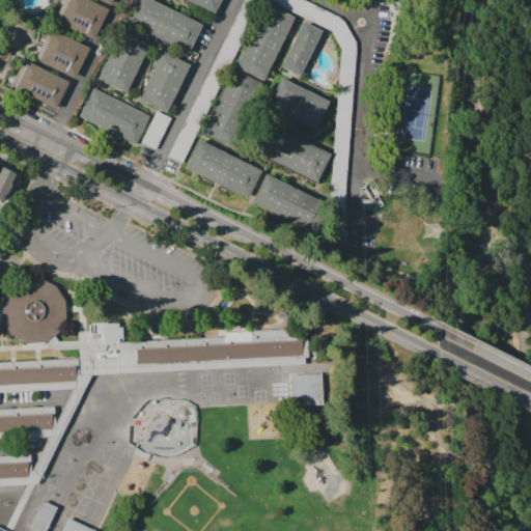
[(89,0),(63,0),(54,20),(92,39),(108,9),(89,0)]
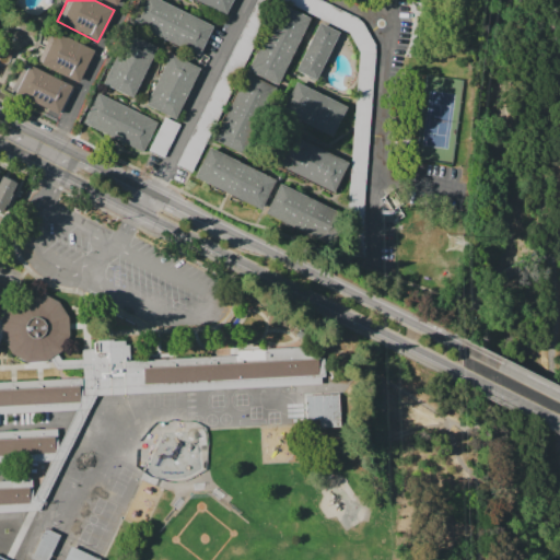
[(144,0),(161,0),(216,27),(202,56),(182,46),(179,48),(148,33),(149,30),(133,22),(144,0)]
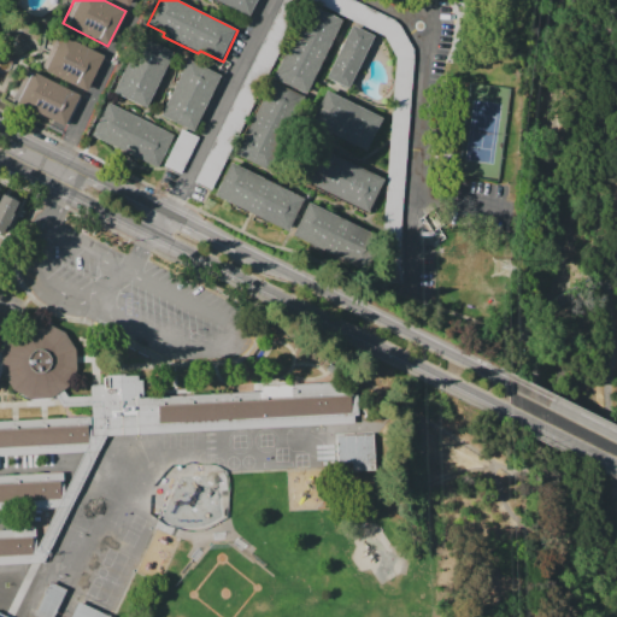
[(283,0),(305,0),(212,191),(194,181),(283,0)]
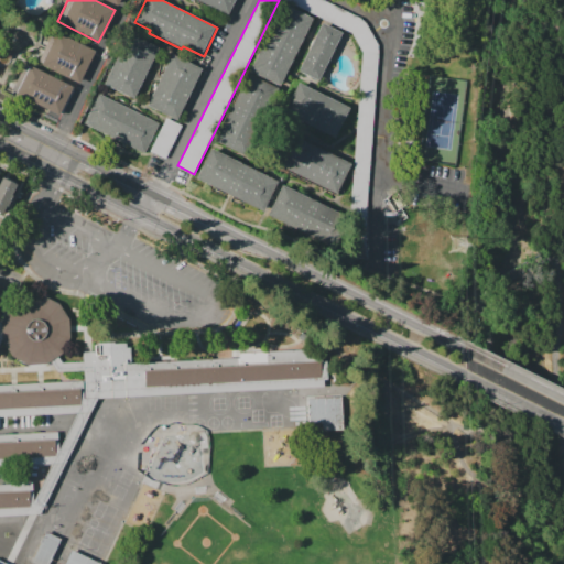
[(235,0),(227,15),(202,3),(201,6),(190,0),(235,0)]
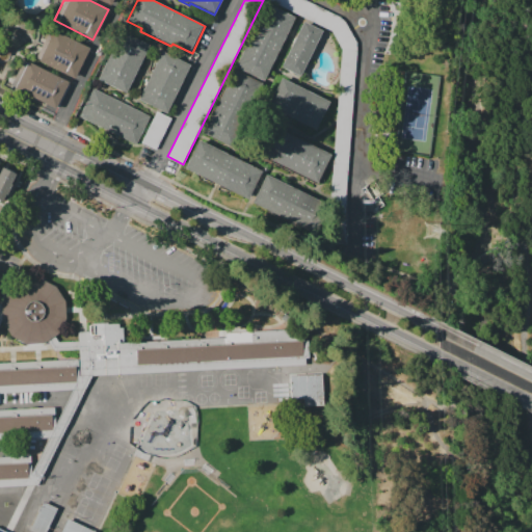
[(302,0),(266,0),(302,17),(331,31),(342,50),(339,92),(337,122),(335,151),(331,197),(330,203),(331,244),(347,244),(347,202),(350,159),(352,123),(354,92),(357,51),(357,43),(344,20),(309,3),(302,0)]
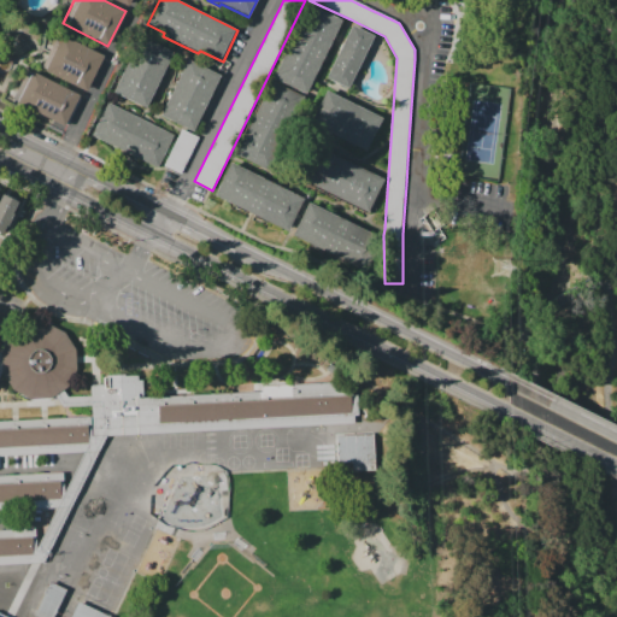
[(306,92),(342,18),(309,3),(272,76),(306,92)]
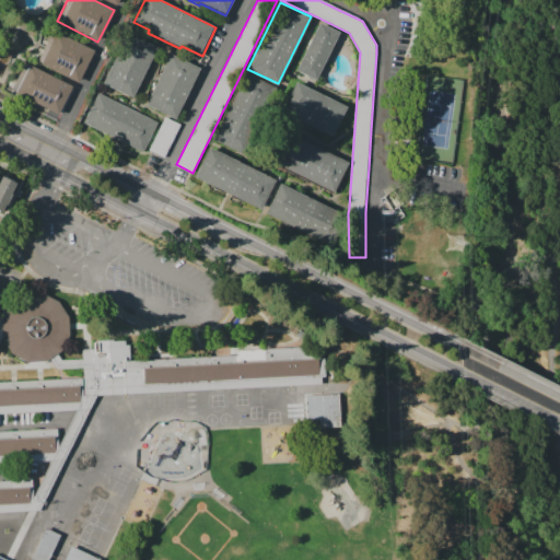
[(318,22),(339,32),(315,80),(295,70),(318,22)]
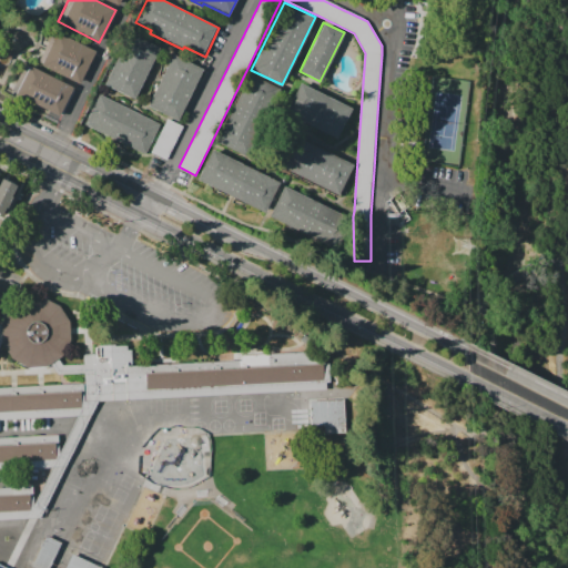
[(53,29),(38,61),(79,82),(95,51),(53,29)]
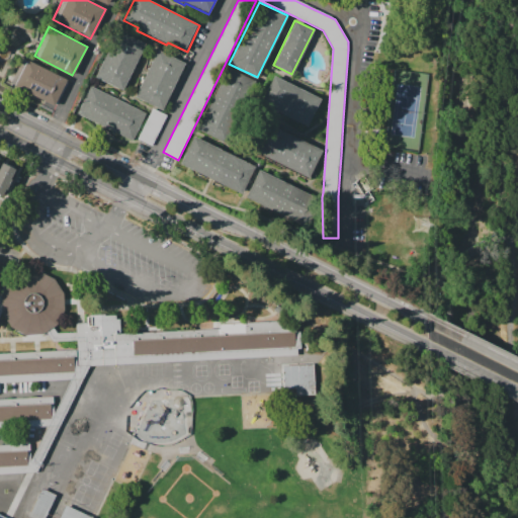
[(118,30),(145,42),(121,90),(96,78),(100,69),(99,68),(106,53),(107,54),(118,30)]
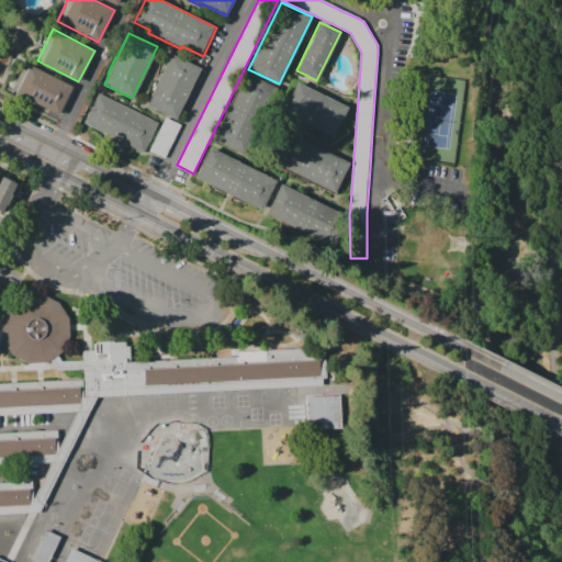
[(170,54),(144,104),(175,120),(180,109),(183,111),(189,99),(186,97),(189,90),(192,91),(198,80),(195,79),(200,69),(170,54)]
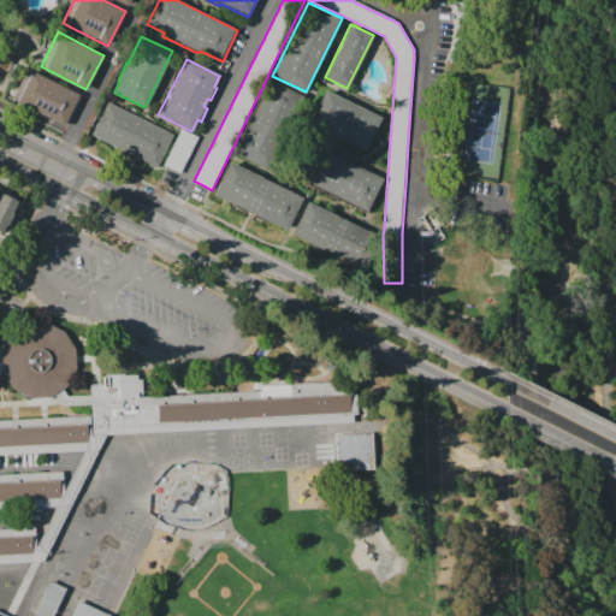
[(28,69),(11,101),(65,129),(82,96),(28,69)]
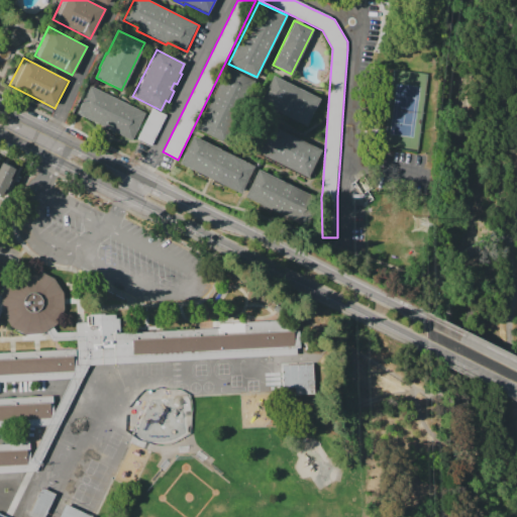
[(227,67),(256,81),(226,143),(197,129),(227,67)]
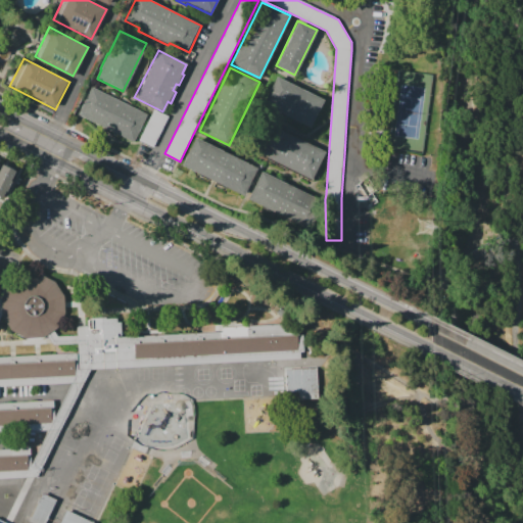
[(308,129),(324,99),(276,76),(262,104),(308,129)]
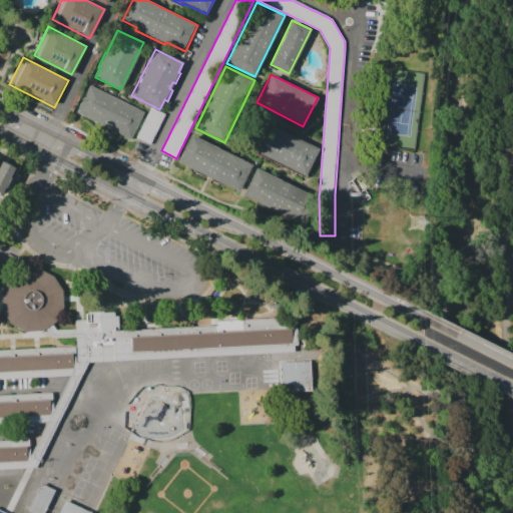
[(144,112),(90,84),(75,112),(130,140),(144,112)]
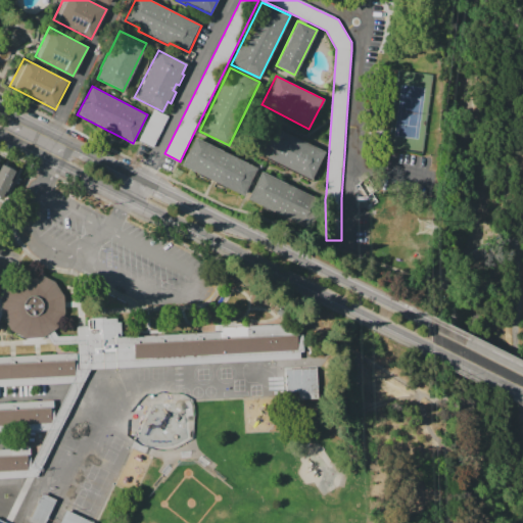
[(153,109),(168,116),(152,147),(139,141),(138,140),(153,109)]
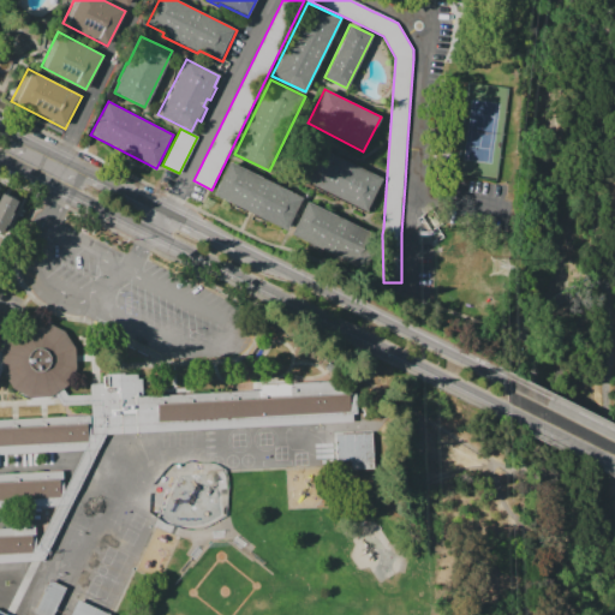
[(382,178),(365,213),(287,174),(304,139),(382,178)]
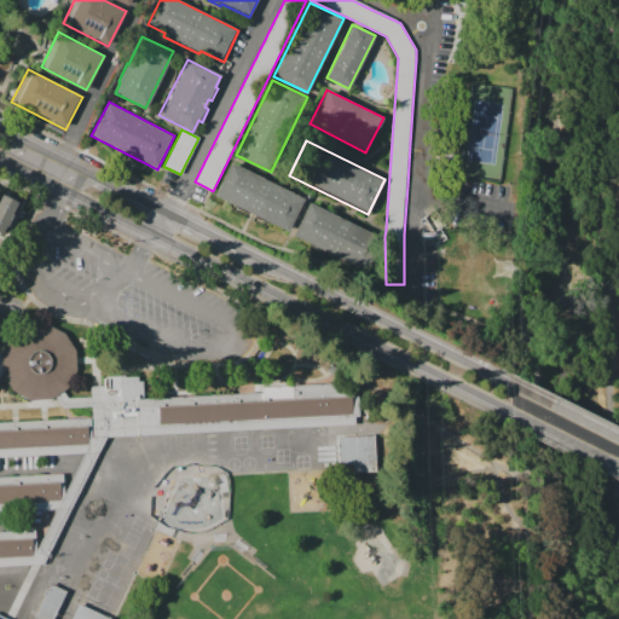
[(231,163),(215,196),(291,233),(307,201),(273,184),(231,163)]
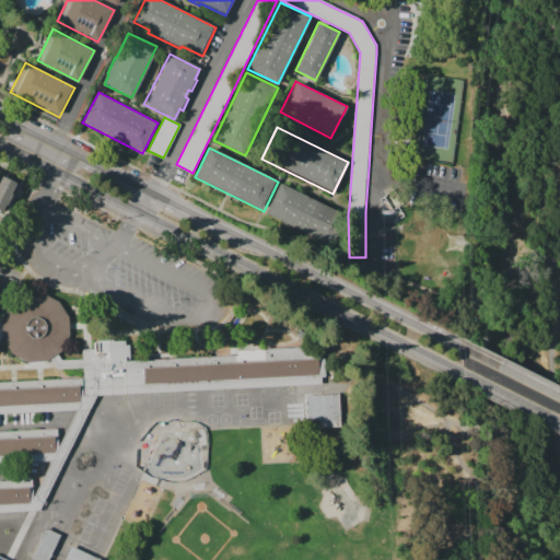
[(0,211),(0,177),(1,175),(16,182),(2,212),(0,211)]
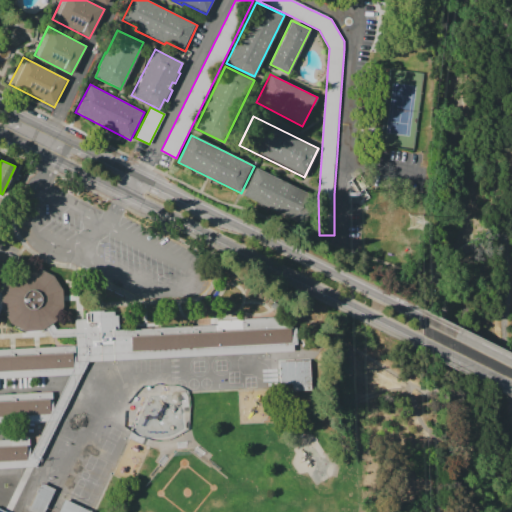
[(255,167),(242,195),(300,224),(314,196),(255,167)]
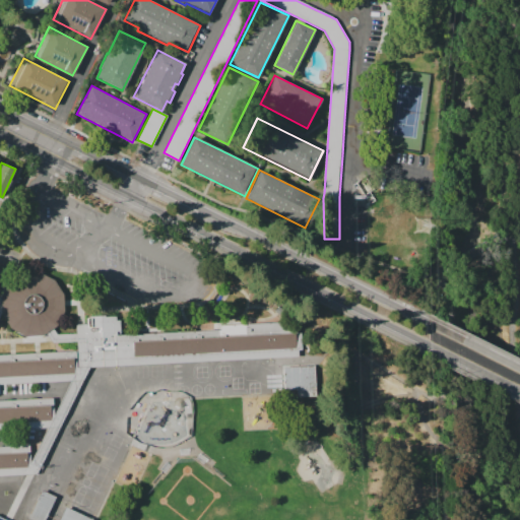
[(371,205),(368,201),(355,184),(367,176),(379,193),(382,197),(371,205)]
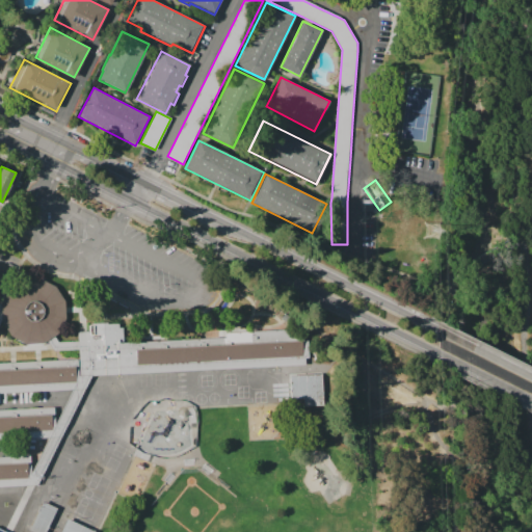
[(8,290),(1,306),(2,323),(11,337),(27,344),(45,343),(58,333),(65,317),(64,300),(54,286),(38,278),(22,281),(8,290)]
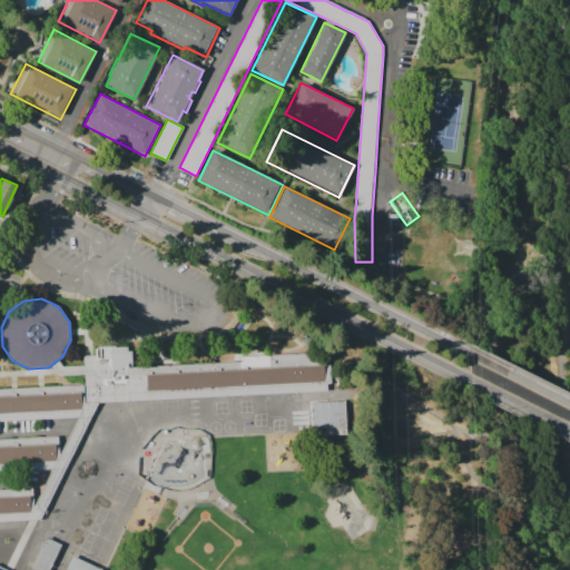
[(79,356),(81,384),(82,404),(332,389),(330,355),(133,367),(131,347),(115,347),(115,345),(98,346),(99,349),(95,350),(96,355),(79,356)]
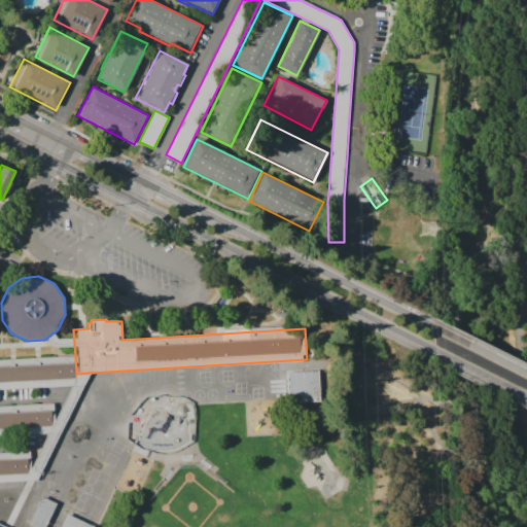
[(0,359),(75,355),(76,374),(76,385),(0,389),(0,359)]
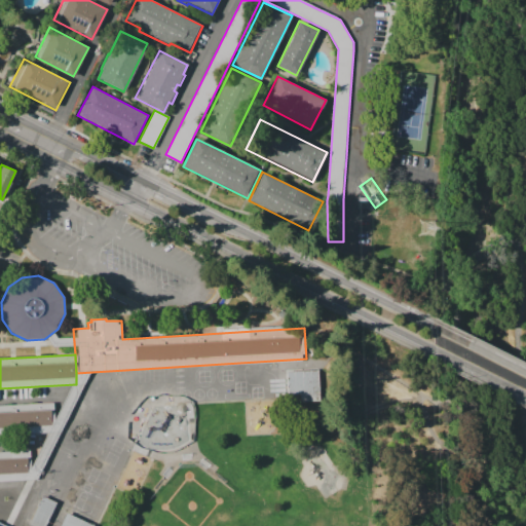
[(286,370),(318,369),(320,402),(288,403),(286,370)]
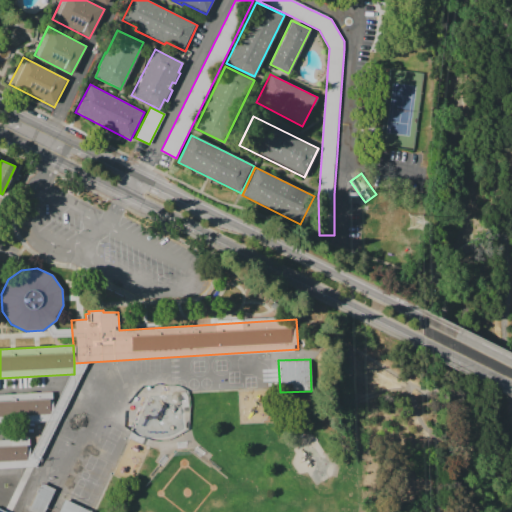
[(0,394),(0,422),(54,420),(53,392),(0,394)]
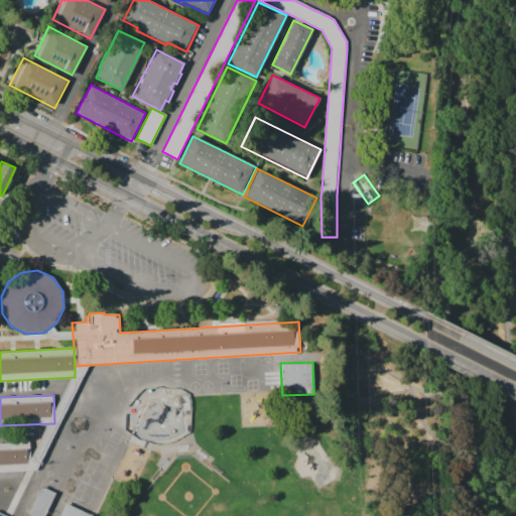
[(0,442),(0,471),(30,470),(29,441),(0,442)]
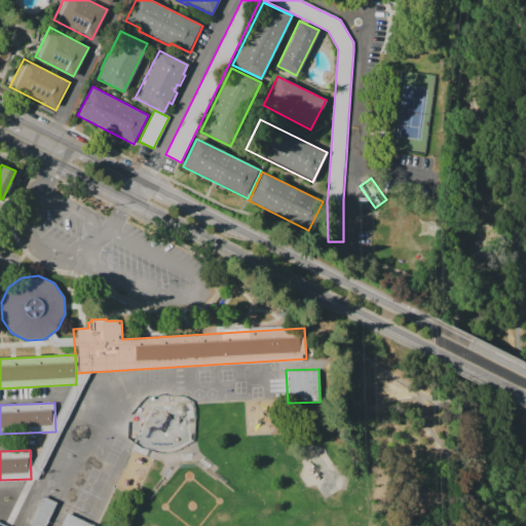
[(73,495),(102,508),(108,493),(79,480),(73,495)]
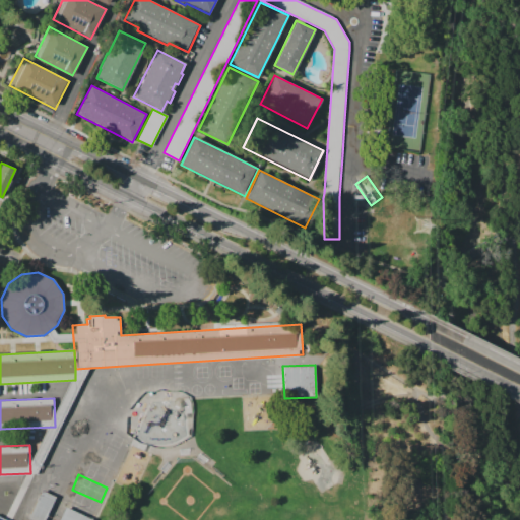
[(33,519),(43,519),(54,496),(40,490),(28,518),(33,519)]
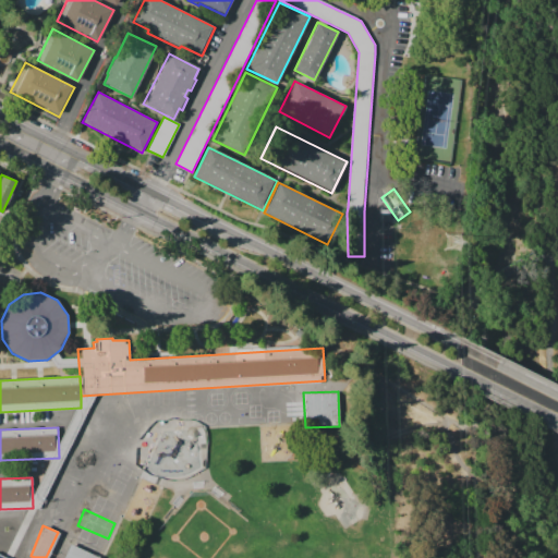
[(70,542),(100,555),(107,540),(76,526),(70,542)]
